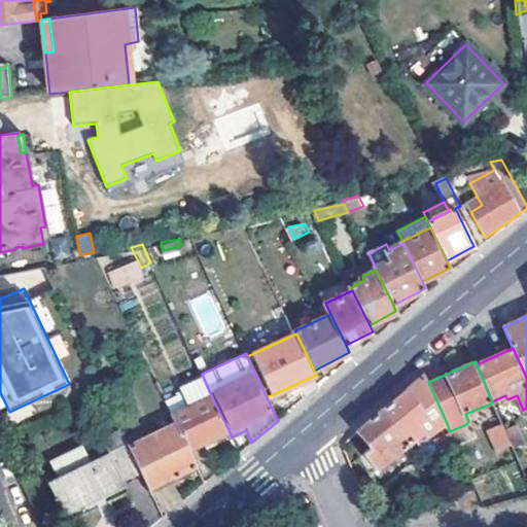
[(181,383),(191,405),(211,395),(202,374),(181,383)]
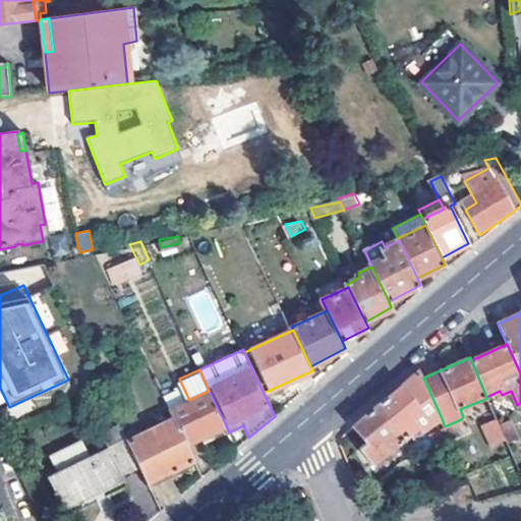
[(442,418),(423,378),(421,371),(402,388),(380,407),(405,440),(421,428),(423,432),(442,418)]
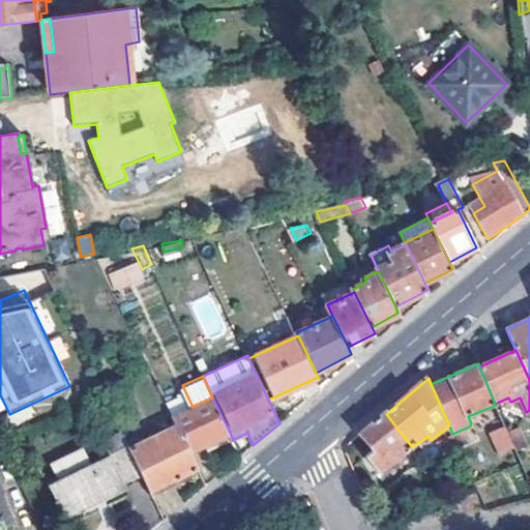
[(177,424),(189,452),(204,445),(207,451),(226,443),(223,437),(230,433),(212,398),(193,407),(173,416),(177,424)]
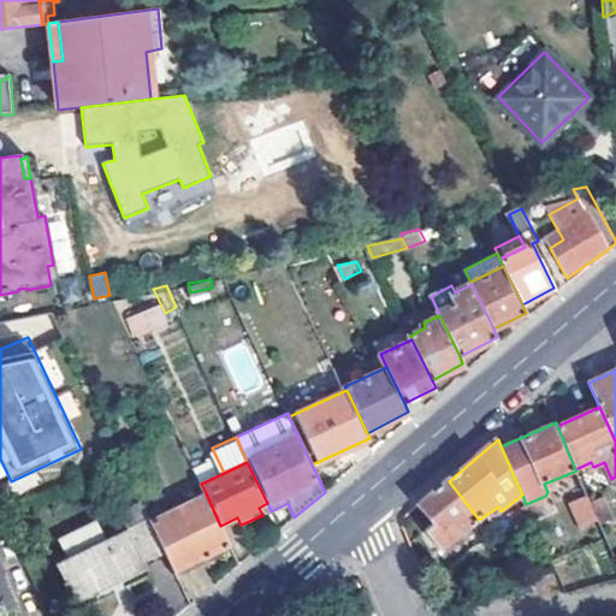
[(117,508),(137,498),(130,481),(108,492),(117,508)]
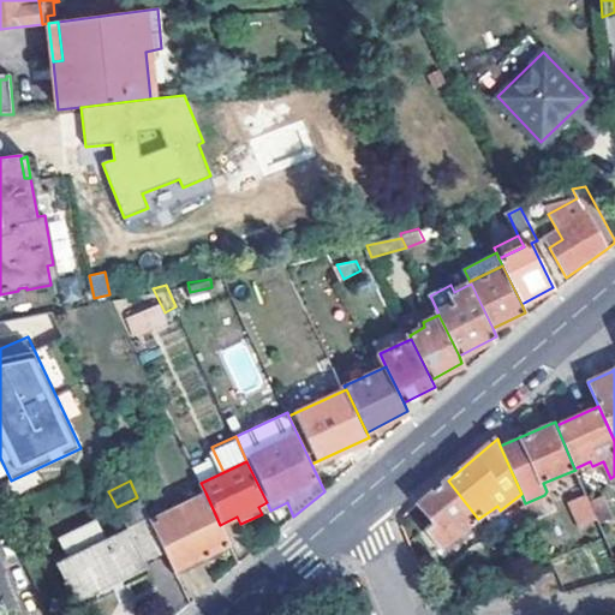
[(442,549),(478,519),(448,481),(431,494),(427,497),(441,521),(429,530),(442,549)]
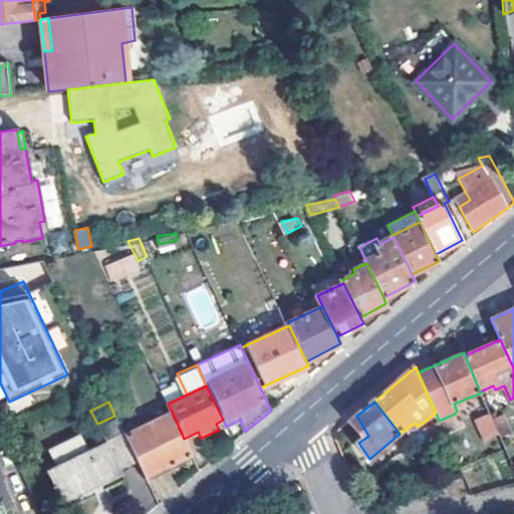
[(53,446),(85,430),(77,412),(45,428),(53,446)]
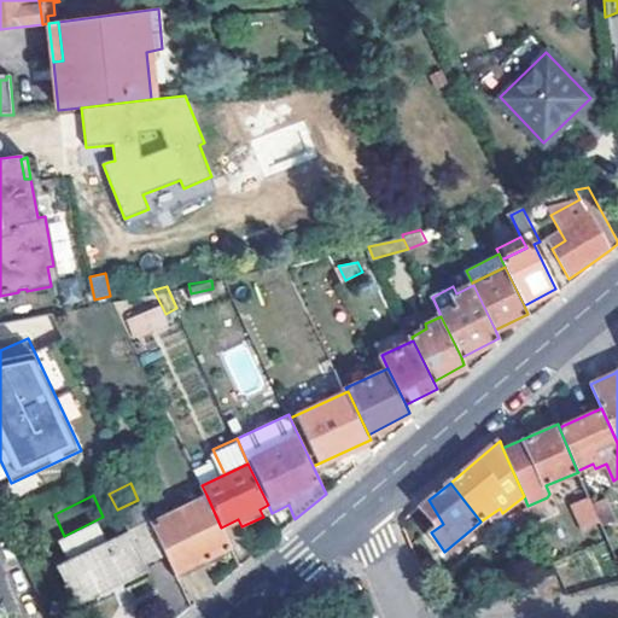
[(152,522),(168,555),(176,573),(196,564),(231,547),(221,528),(207,495),(152,522)]
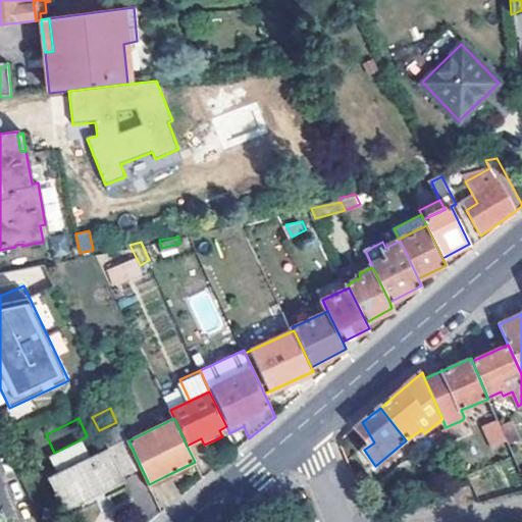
[(87,436),(54,453),(40,459),(63,509),(142,469),(128,440),(118,421),(116,422),(99,430),(87,436)]
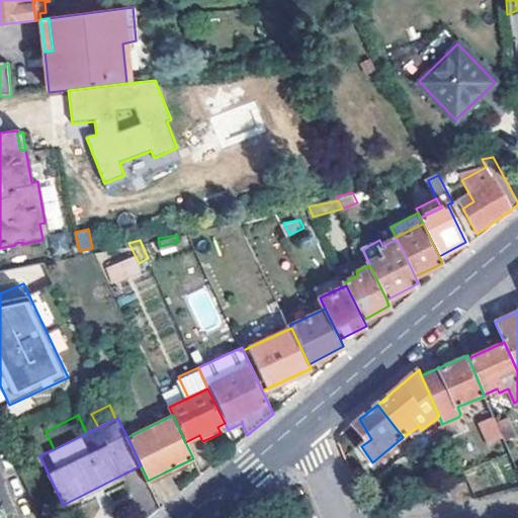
[(496,460),(510,455),(494,418),(480,424),(496,460)]
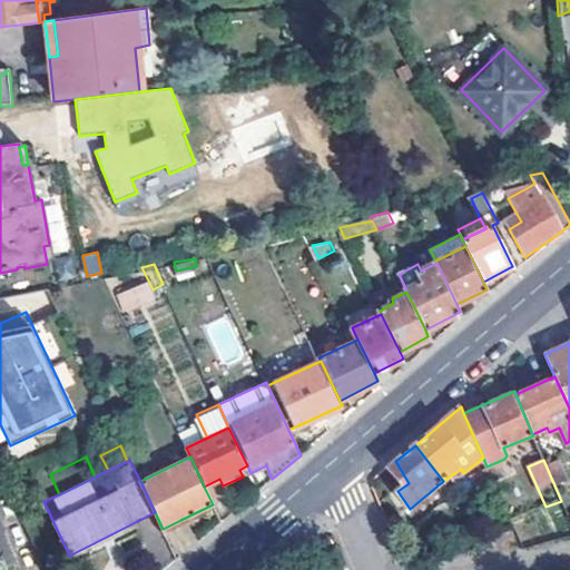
[(483,489),(494,485),(489,471),(478,475),(483,489)]
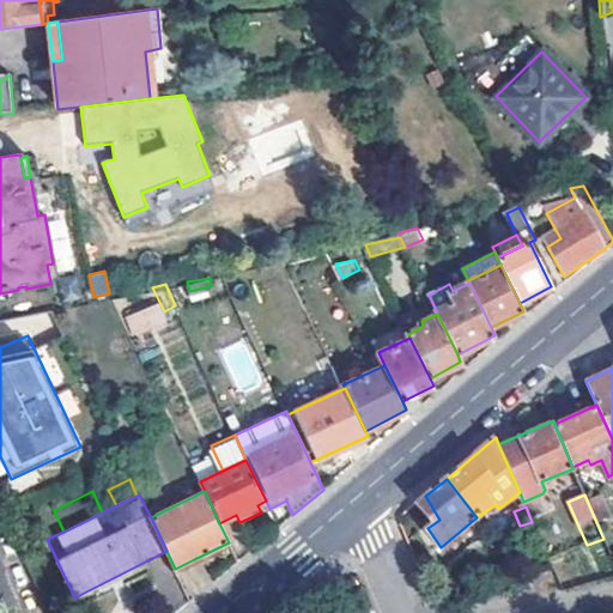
[(159,557),(147,562),(161,595),(173,590),(159,557)]
